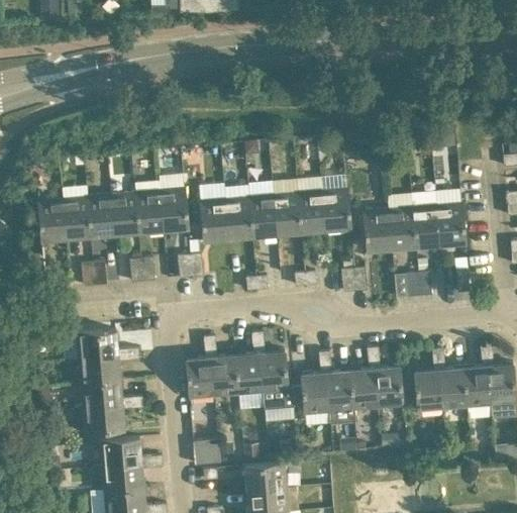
[(59,19),(58,0),(38,0),(39,20),(59,19)]
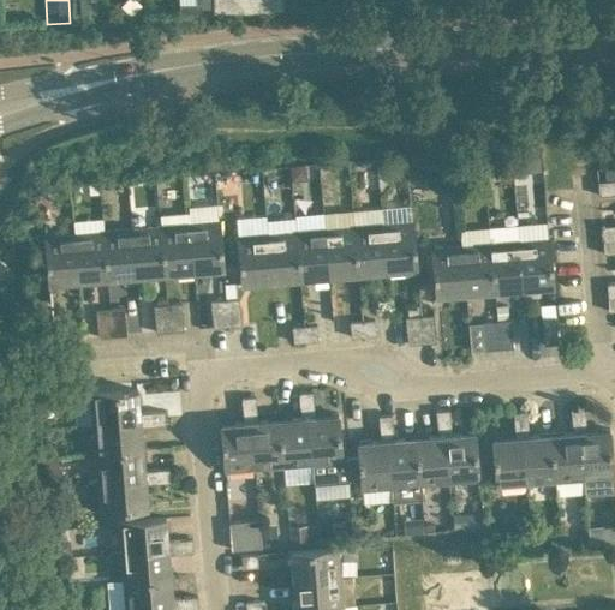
[(196,0),(197,6),(180,6),(180,17),(214,16),(212,0),(196,0)]
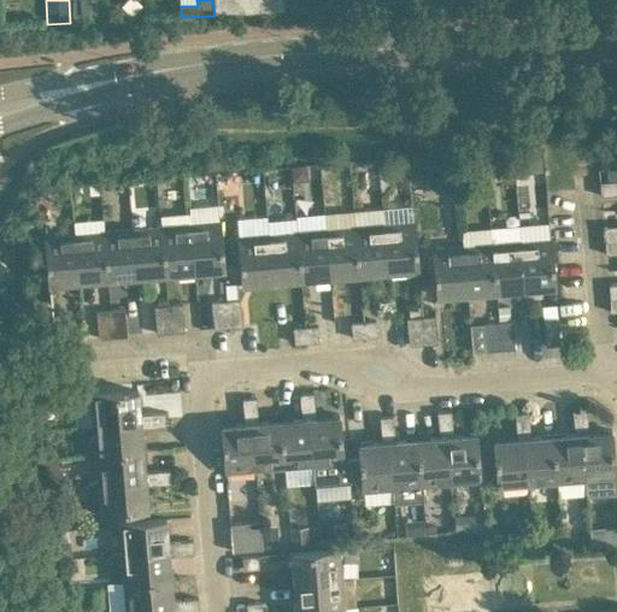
[(234,0),(212,0),(215,16),(247,15),(234,0)]
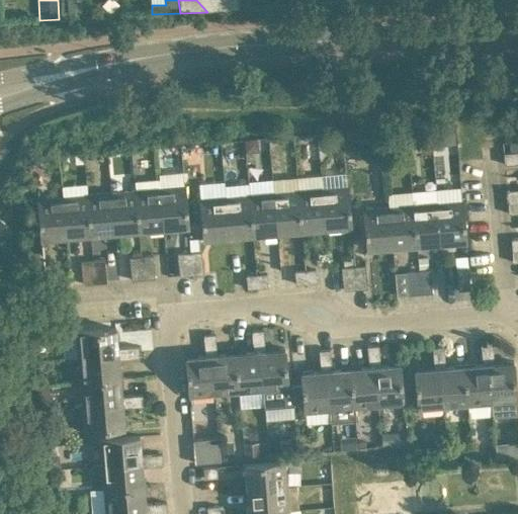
[(222,0),(211,12),(238,10),(238,0),(222,0)]
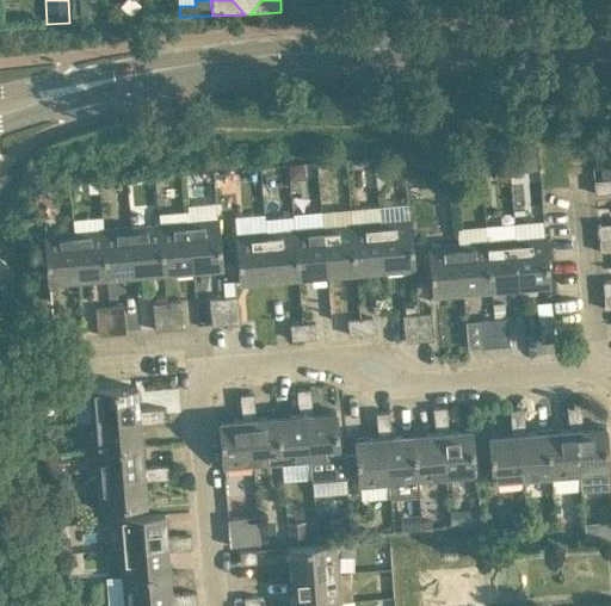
[(81,23),(96,23),(94,7),(81,8),(81,23)]
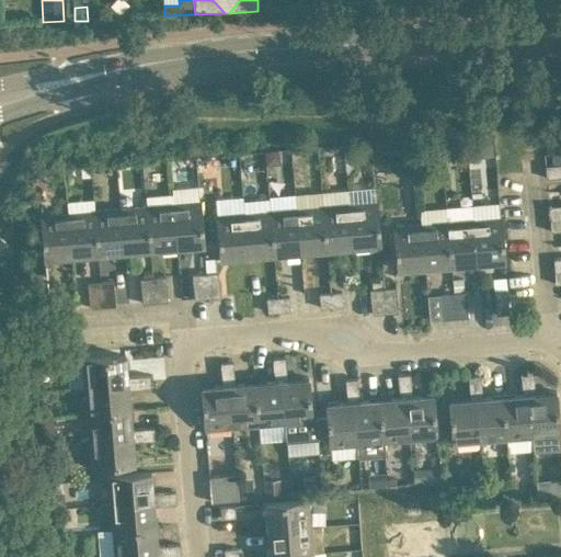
[(469,140),(471,161),(494,159),(492,138),(469,140)]
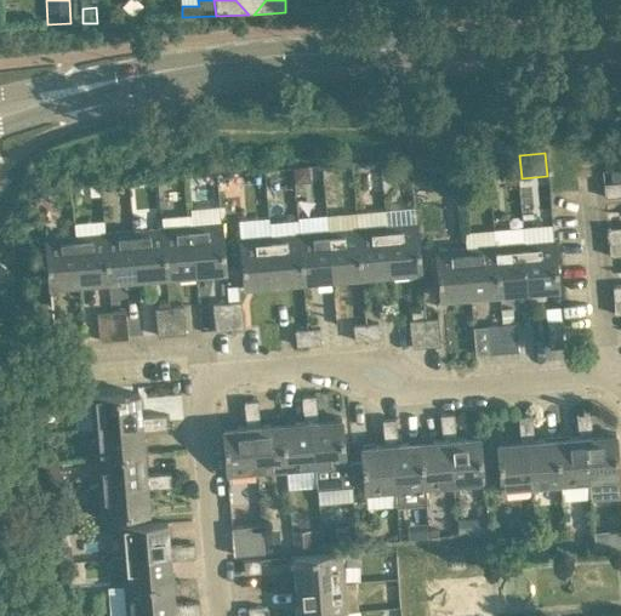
[(516,169),(503,170),(505,187),(518,186),(516,169)]
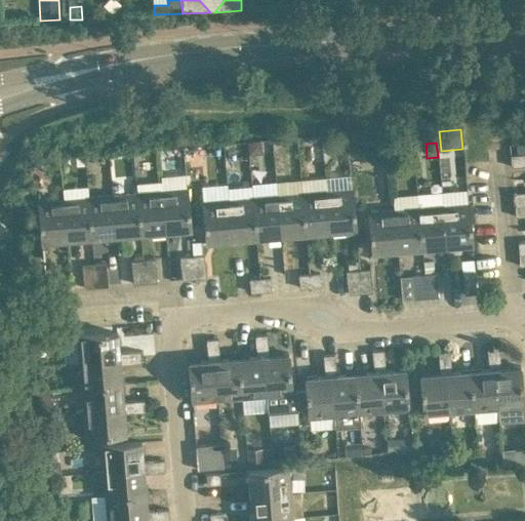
[(256,156),(260,150),(260,144),(249,145),(250,156),(256,156)]
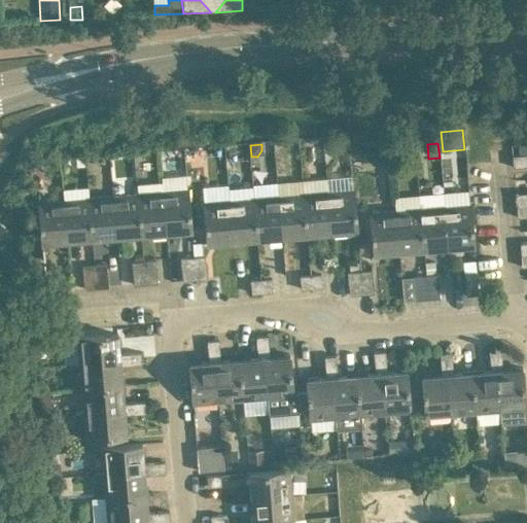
[(526,155),(513,158),(514,170),(526,168),(526,155)]
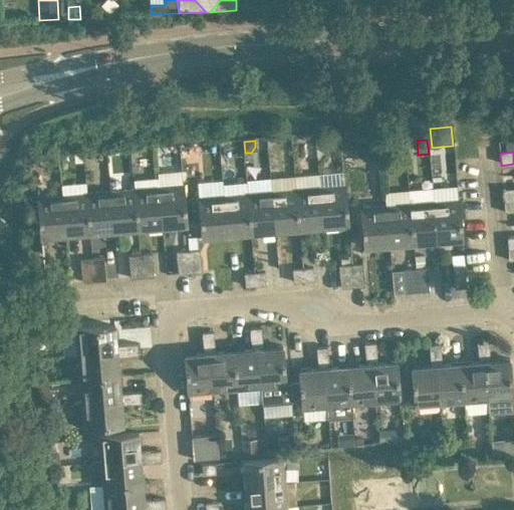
[(83,164),(82,156),(74,156),(74,165),(83,164)]
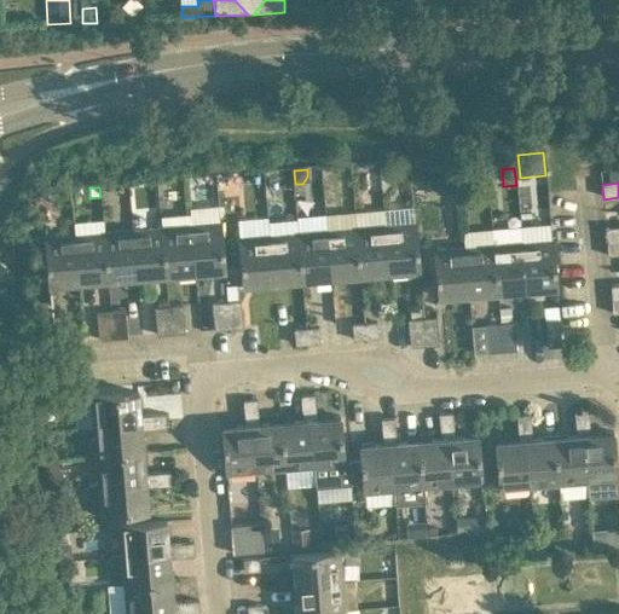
[(221,225),(191,227),(196,276),(225,272),(221,225)]
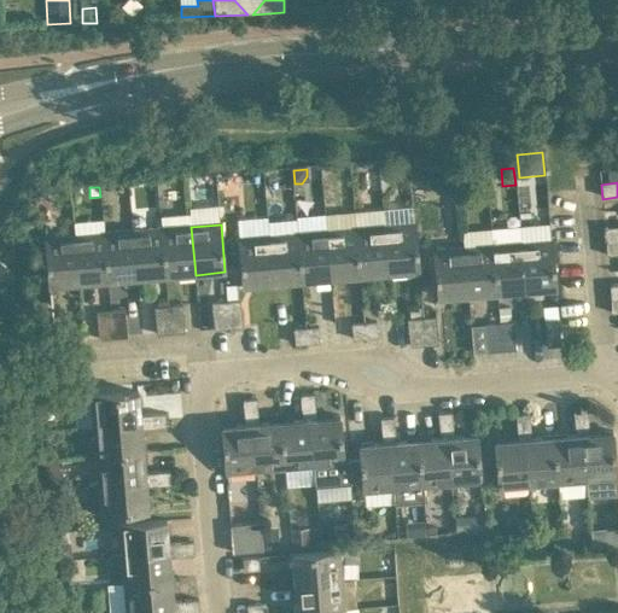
[(415,225),(413,225),(385,227),(389,274),(419,272),(415,225)]
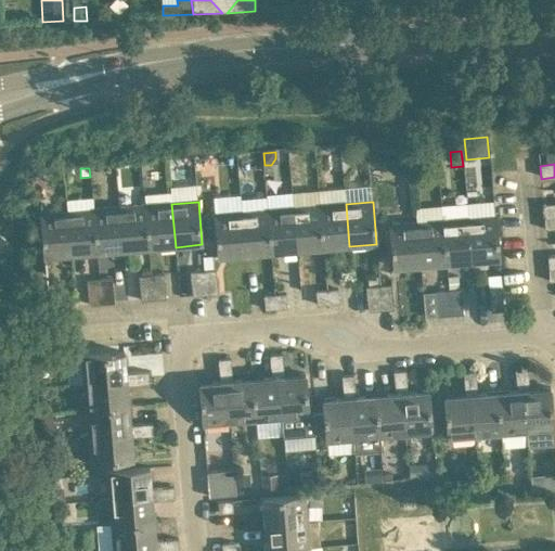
[(176,247),(171,204),(145,206),(150,250),(176,247)]
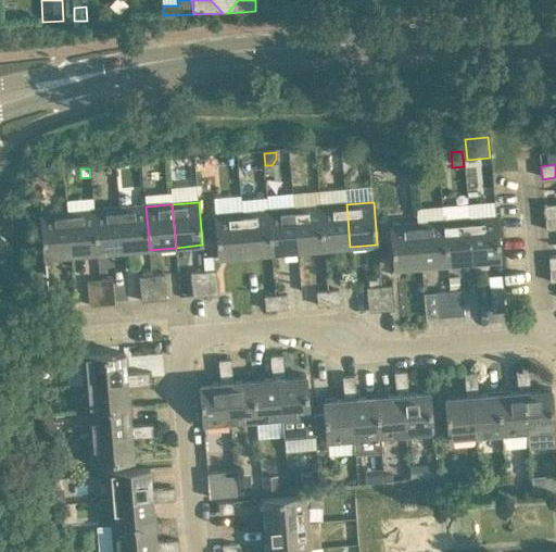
[(350,247),(346,204),(320,207),(324,250),(350,247)]
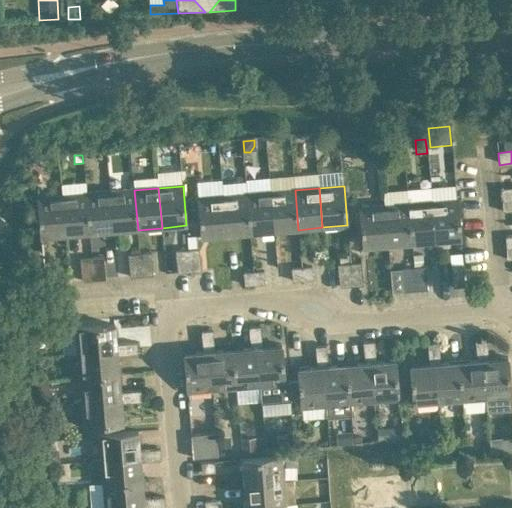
[(511,189),(501,190),(502,202),(511,201),(511,189)]
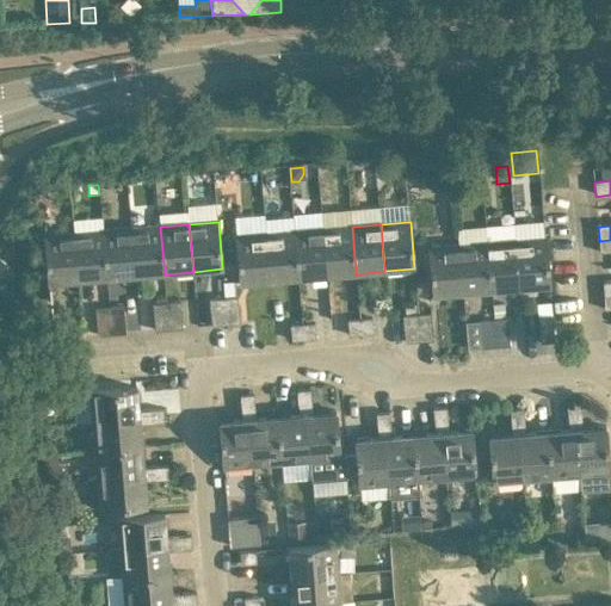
[(160,227),(131,229),(136,277),(165,274),(160,227)]
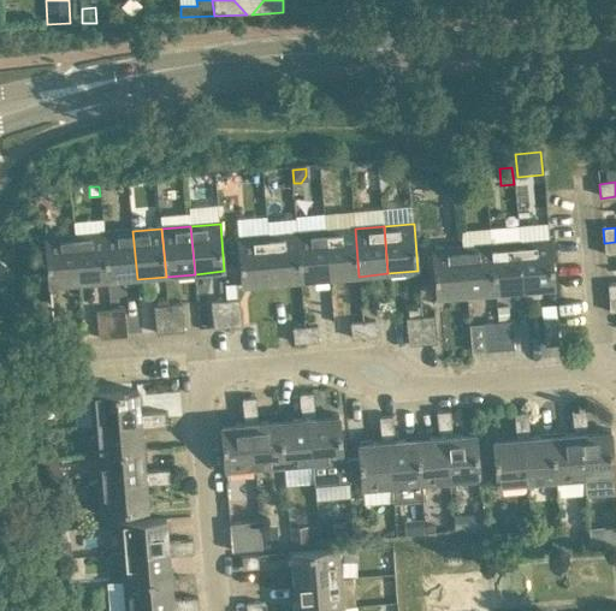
[(359,277),(355,229),(326,231),(330,279),(359,277)]
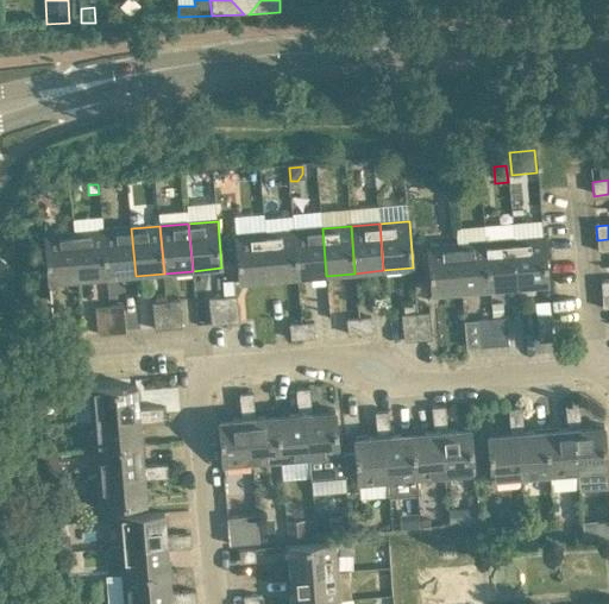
[(136,276),(131,228),(102,231),(107,278),(136,276)]
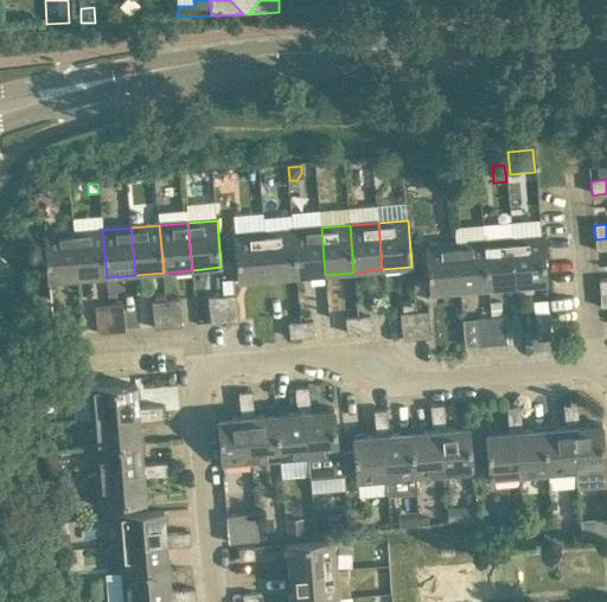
[(325,275),(321,228),(293,231),(296,277),(325,275)]
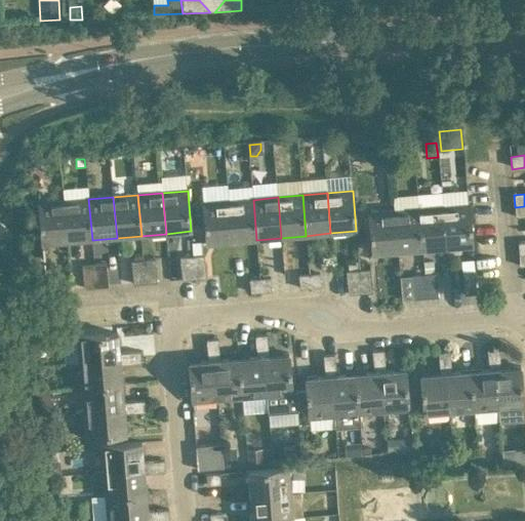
[(88,199),(65,201),(68,242),(92,240),(88,199)]
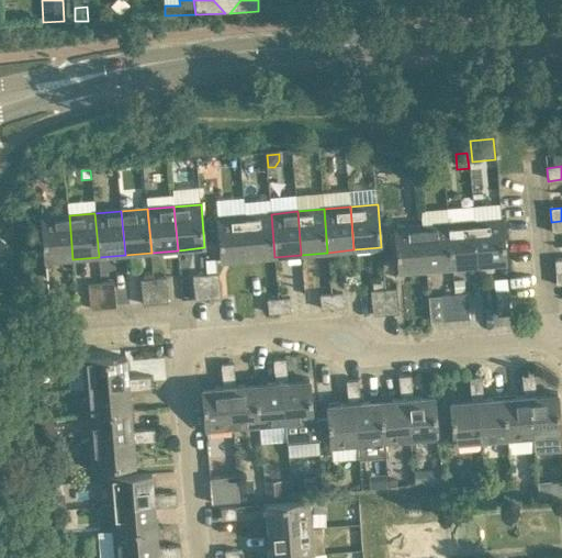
[(271,214),(245,216),(248,259),(274,257),(271,214)]
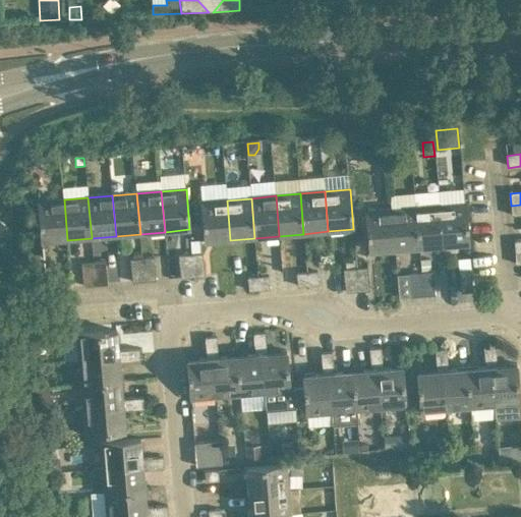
[(67,240),(64,199),(39,203),(42,242),(67,240)]
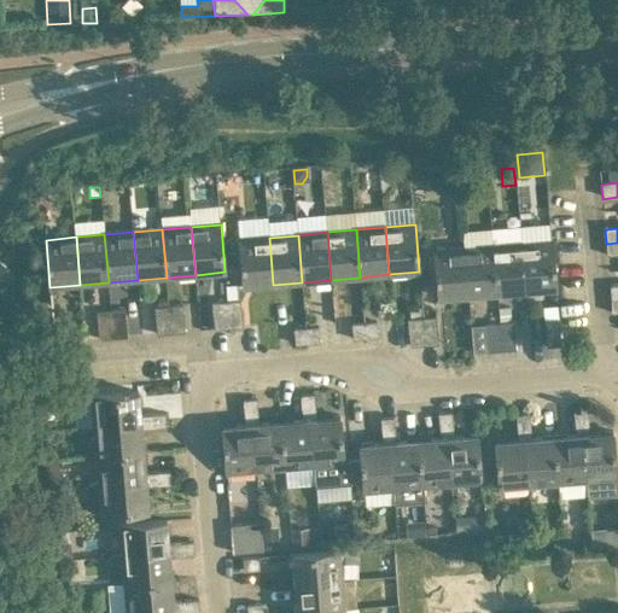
[(273,285),(269,238),(239,240),(243,287),(273,285)]
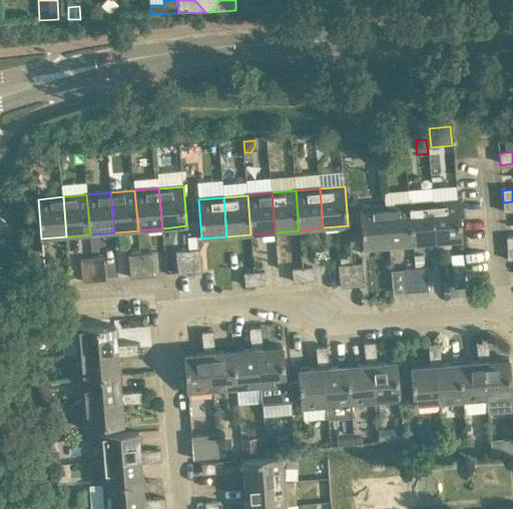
[(458,201),(433,203),(437,242),(462,240),(458,201)]
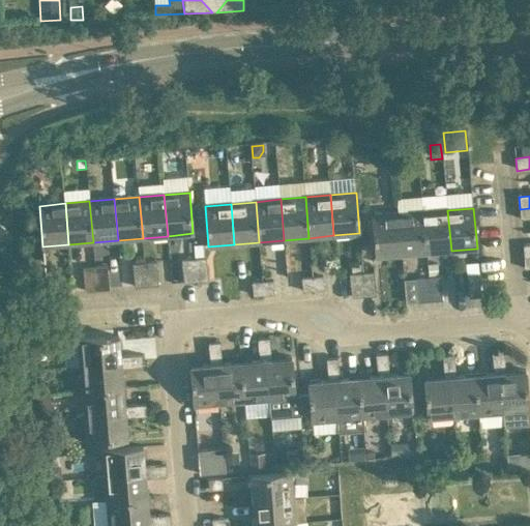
[(529,221),(529,208),(520,209),(521,222),(529,221)]
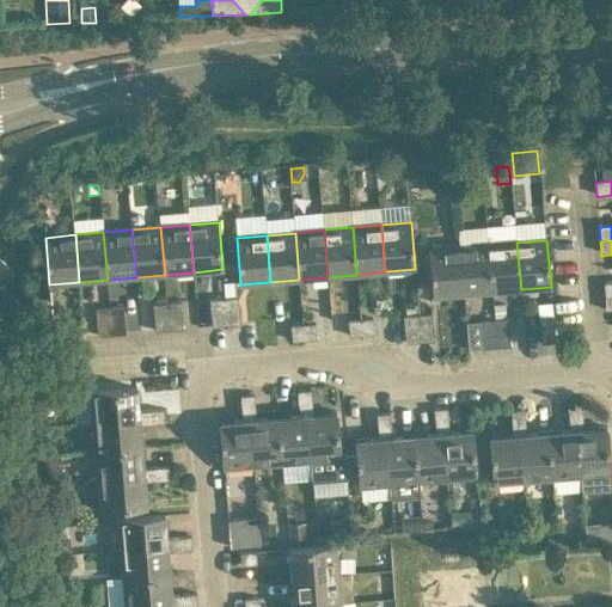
[(516,243),(489,245),(493,292),(521,289),(516,243)]
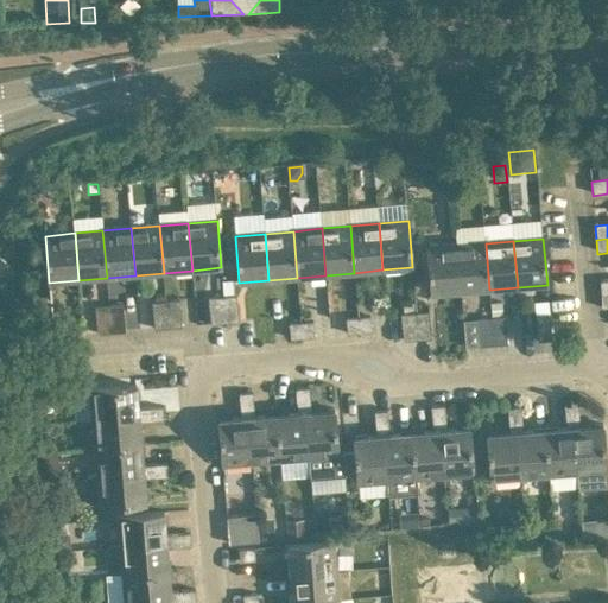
[(486,243),(457,246),(461,292),(489,290),(486,243)]
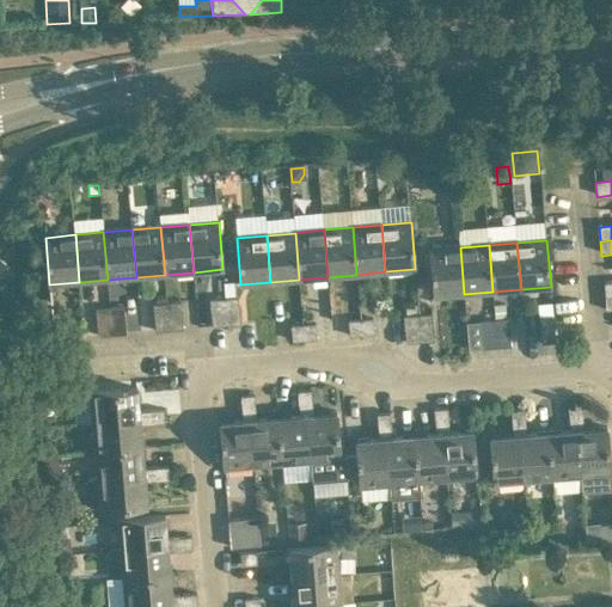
[(464,294),(460,247),(430,250),(434,296),(464,294)]
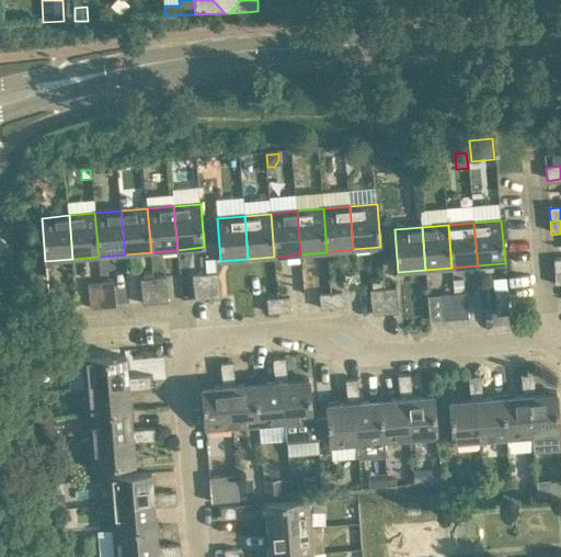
[(218,274),(205,275),(207,300),(220,299),(218,274)]
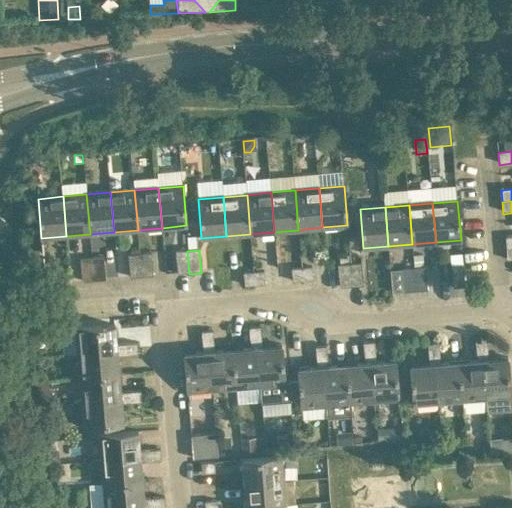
[(189,274),(187,251),(176,252),(178,275),(189,274)]
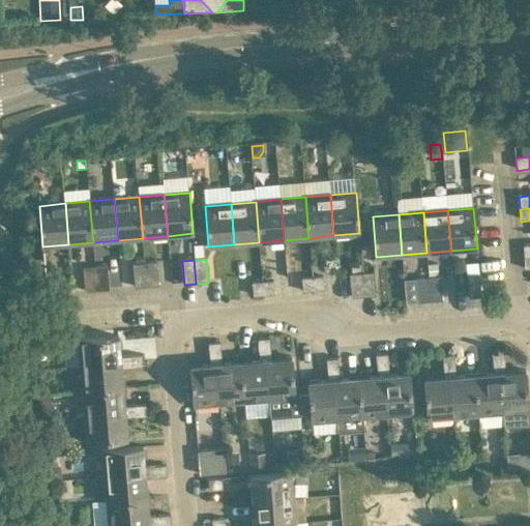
[(157,263),(145,264),(147,288),(159,287),(157,263)]
